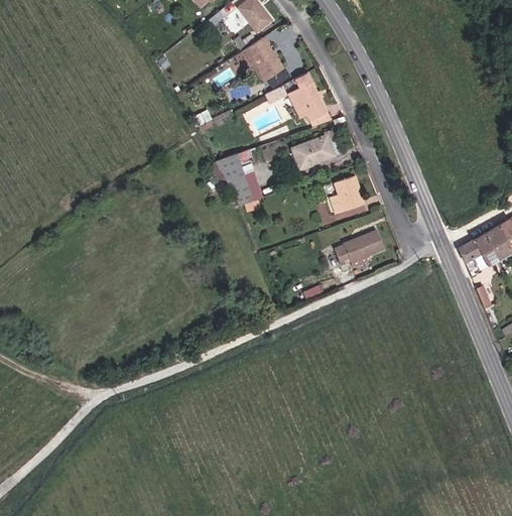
[(248,0),(238,8),(256,33),(272,21),(256,0),(248,0)]
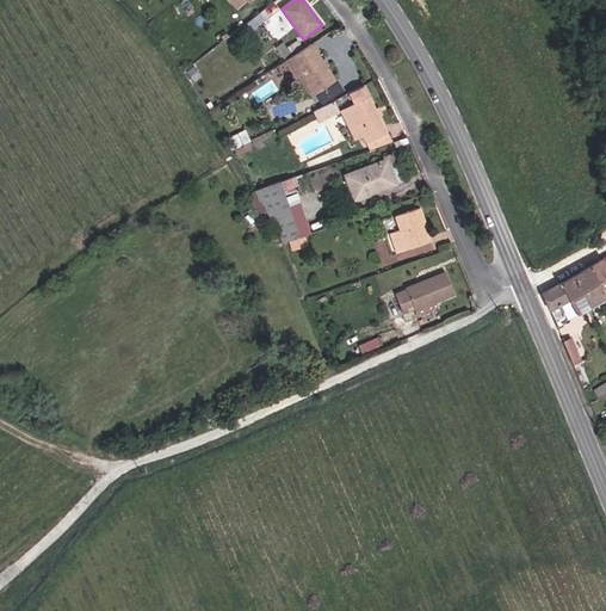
[(303,53),(291,61),(305,82),(309,79),(317,96),(338,81),(314,45),(303,53)]
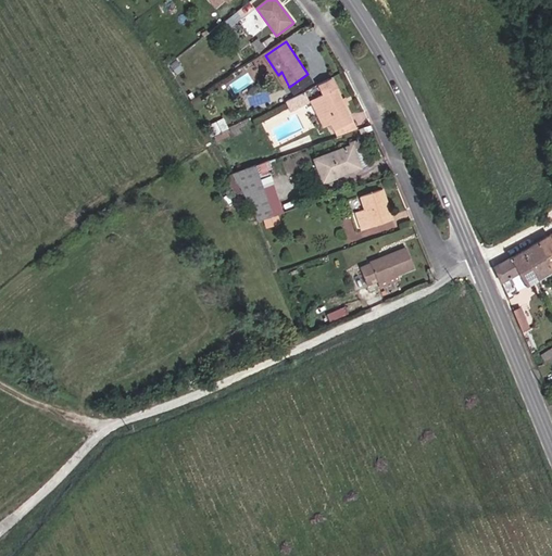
[(313,88),(334,128),(351,119),(329,78),(313,88)]
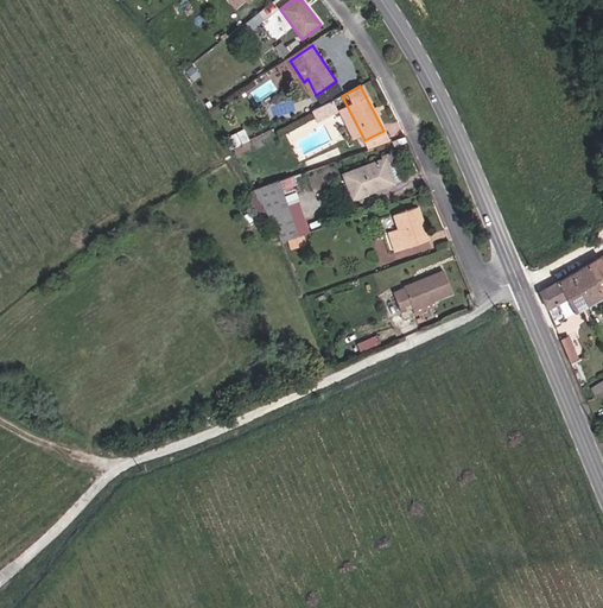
[(383,131),(365,140),(369,150),(389,141),(383,131)]
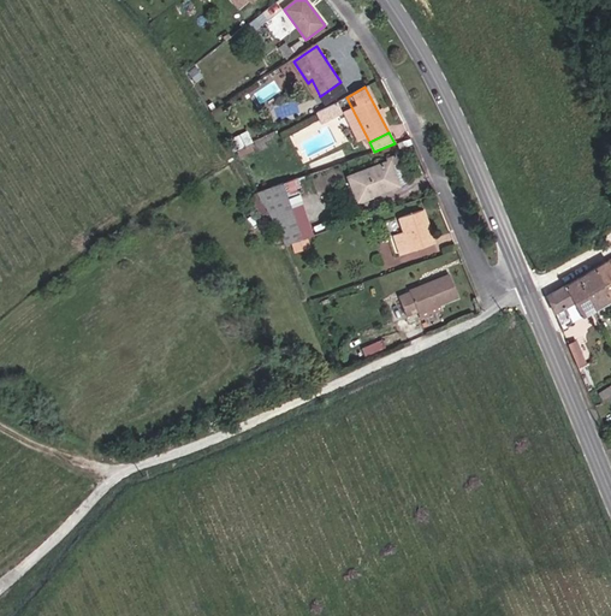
[(411,181),(403,159),(396,161),(404,183),(411,181)]
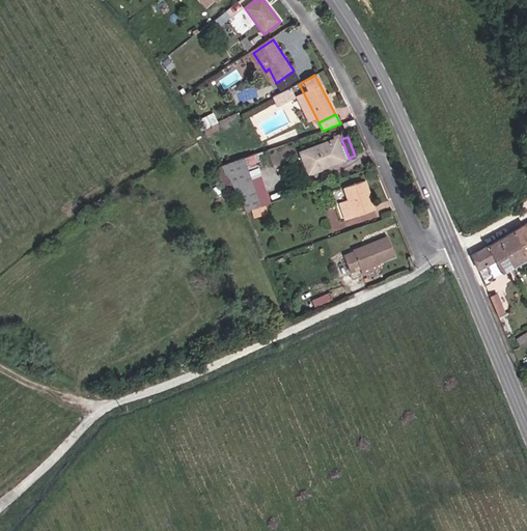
[(313,172),(349,158),(341,139),(340,138),(305,151),(313,172)]
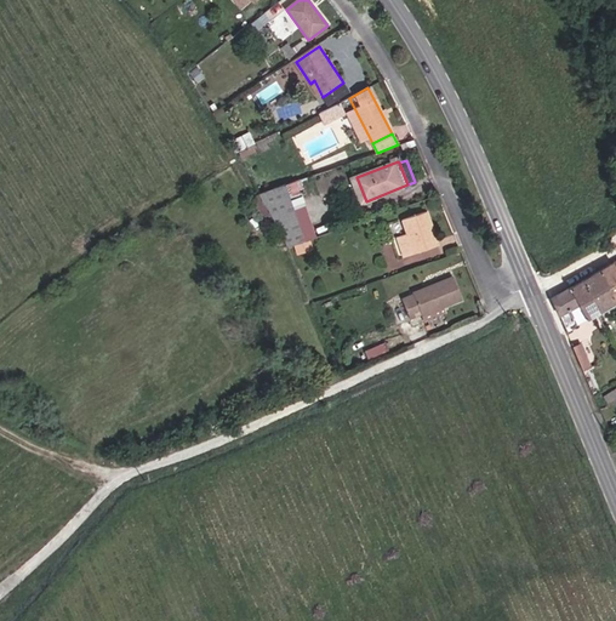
[(289,245),(320,237),(304,178),(261,191),(267,216),(280,214),(289,245)]
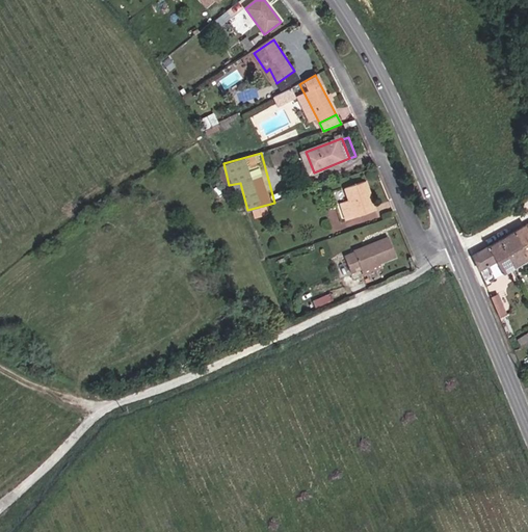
[(339,203),(343,218),(352,215),(353,211),(373,203),(365,182),(344,188),(348,200),(339,203)]
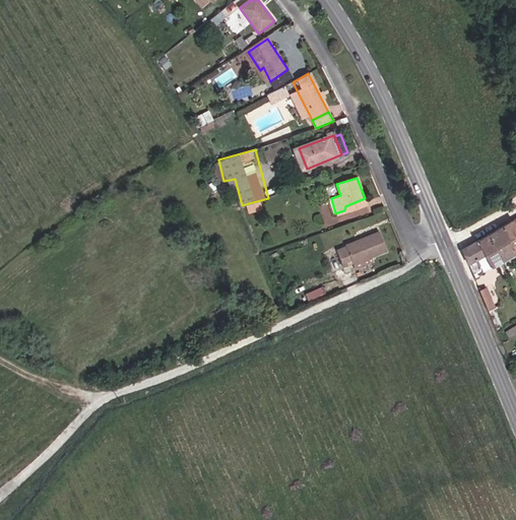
[(515,221),(505,229),(515,250),(515,221)]
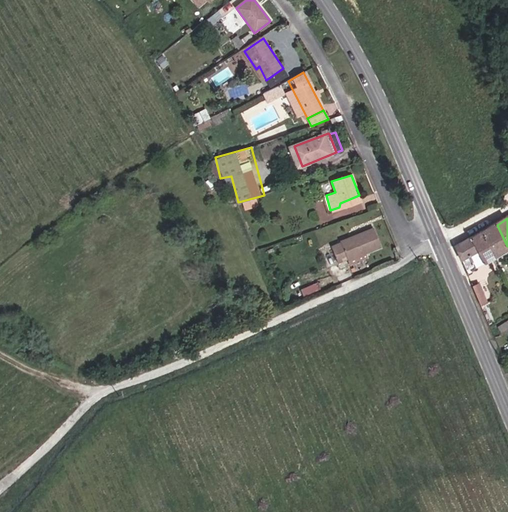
[(497,225),(458,249),(470,279),(475,278),(473,274),(486,268),(486,266),(507,254),(507,246),(497,225)]
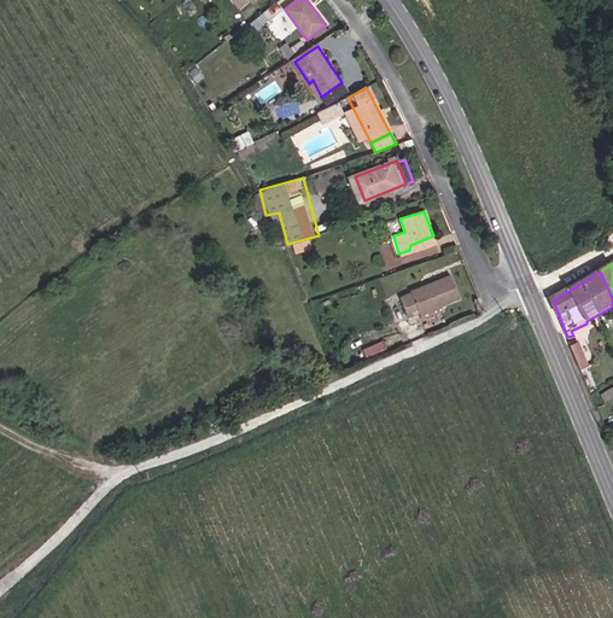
[(410,292),(400,297),(406,315),(457,295),(450,275),(409,290),(410,292)]
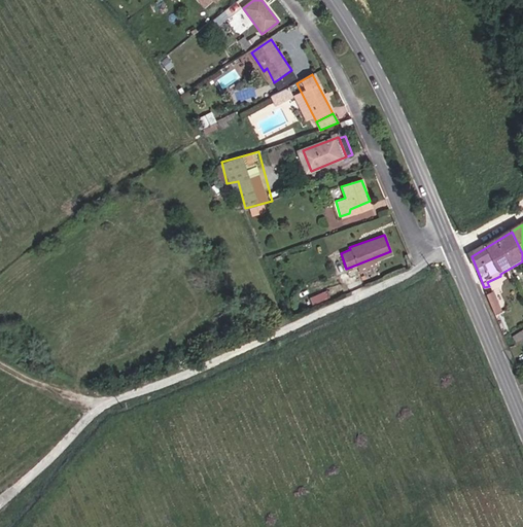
[(499,290),(490,293),(498,314),(507,310),(499,290)]
